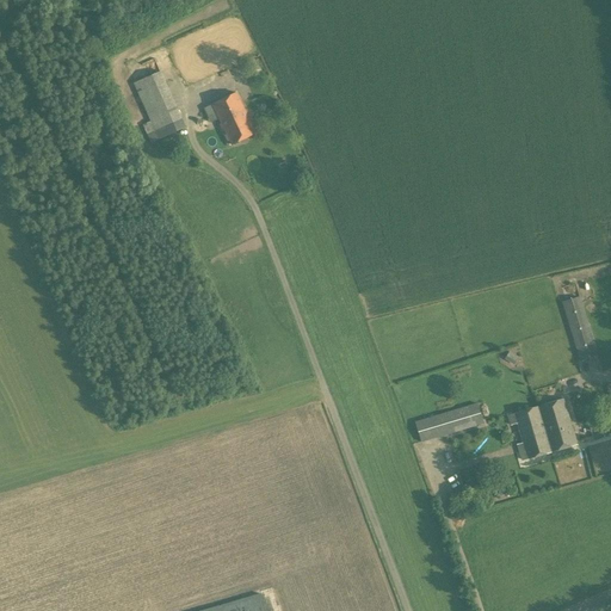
[(185,128),(181,119),(161,72),(134,84),(146,113),(139,116),(150,143),(185,128)]
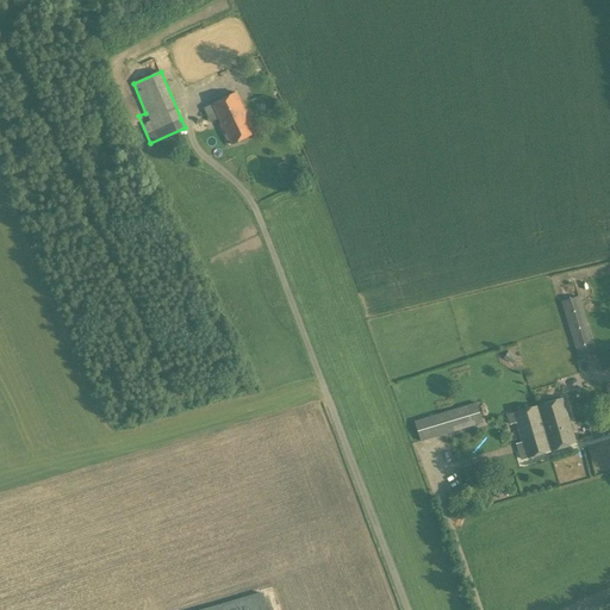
[(236,93),(211,105),(203,109),(210,123),(217,119),(230,147),(256,135),(236,93)]
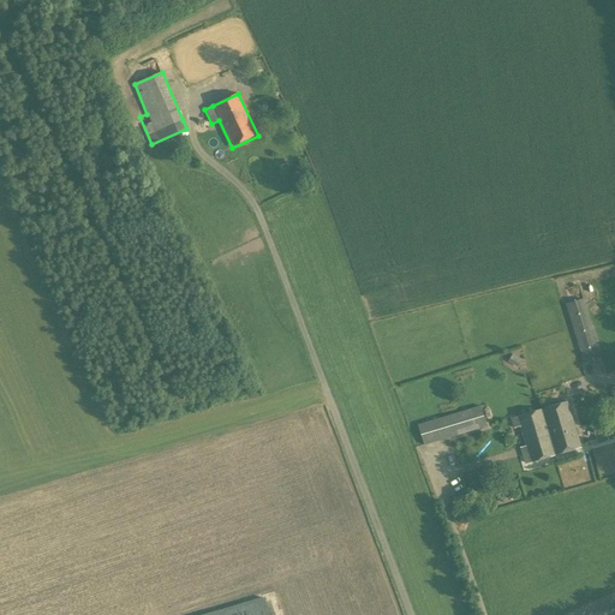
[(565,305),(583,364),(602,359),(584,299),(565,305)]
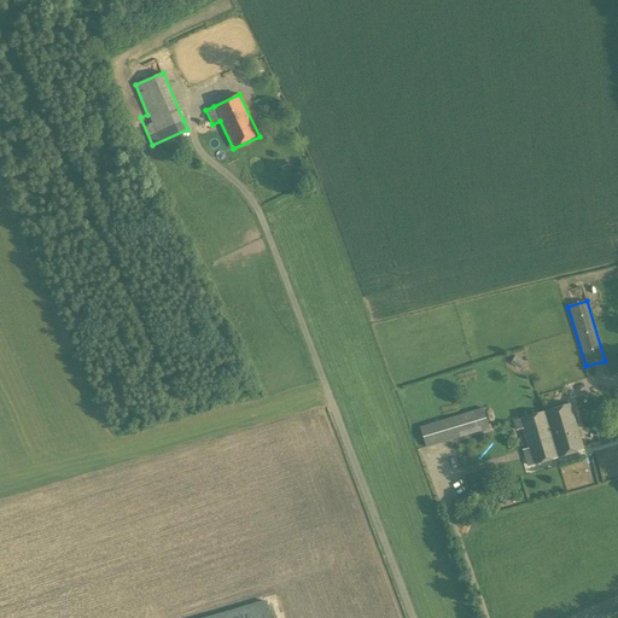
[(511,363),(519,369),(524,362),(516,356),(511,363)]
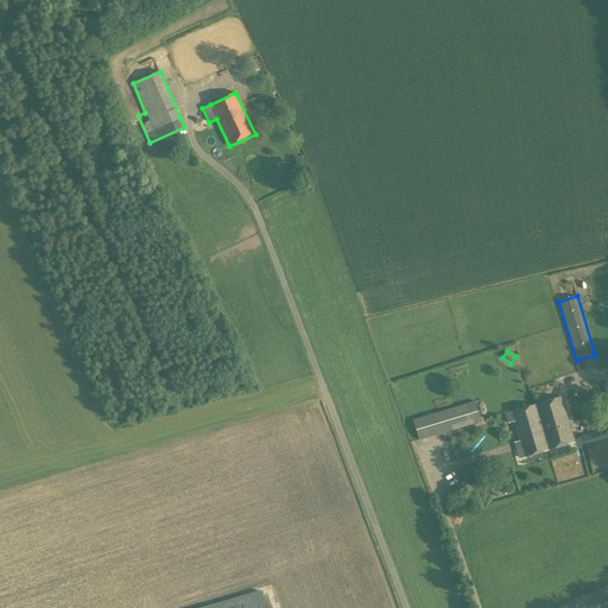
[(534,405),(549,451),(574,443),(559,398),(534,405)]
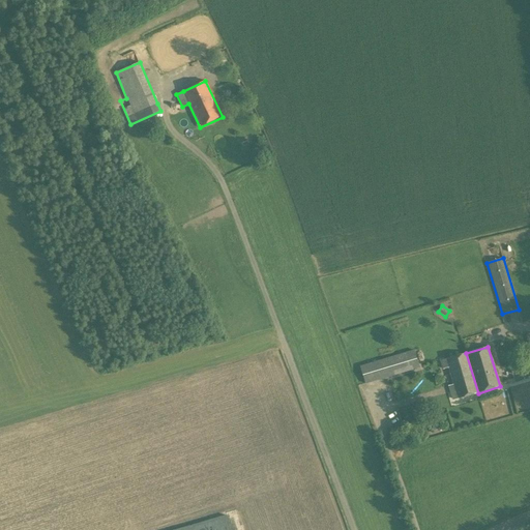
[(360,366),(364,384),(419,367),(413,350),(360,366)]
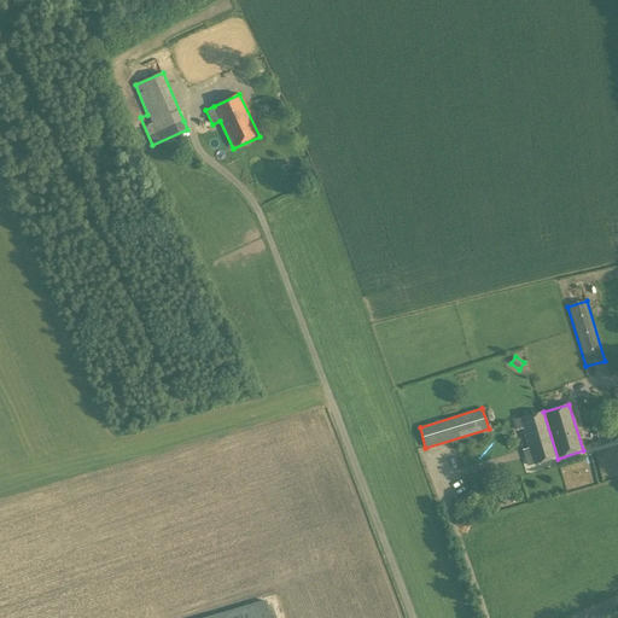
[(558,459),(543,412),(519,419),(520,419),(514,421),(517,431),(523,429),(531,456),(526,458),(529,466),(534,465),(534,466),(558,459)]
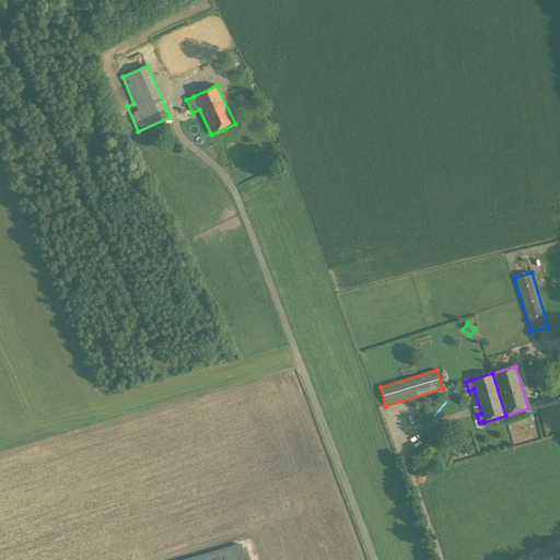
[(243,559),(238,545),(218,550),(220,559),(243,559)]
